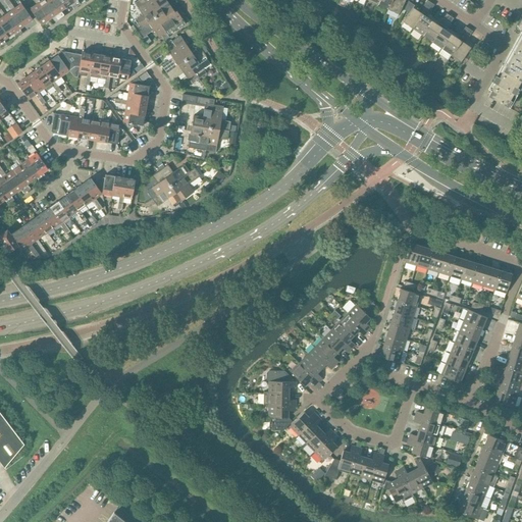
[(48,0),(42,0),(41,1),(39,0),(33,0),(37,4),(39,3),(50,18),(55,15),(58,19),(61,17),(48,0)]
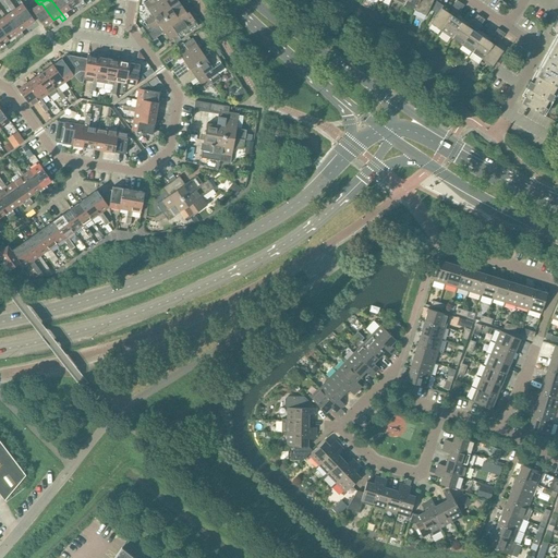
[(51,0),(65,19),(69,16),(65,12),(71,8),(64,0),(51,0)]
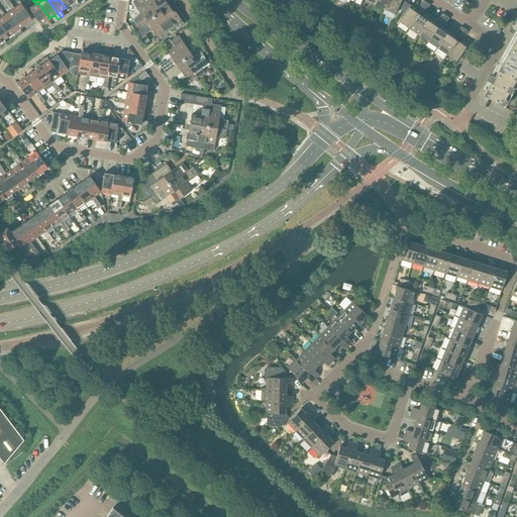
[(60,0),(66,7),(70,4),(73,8),(76,6),(72,0),(60,0)]
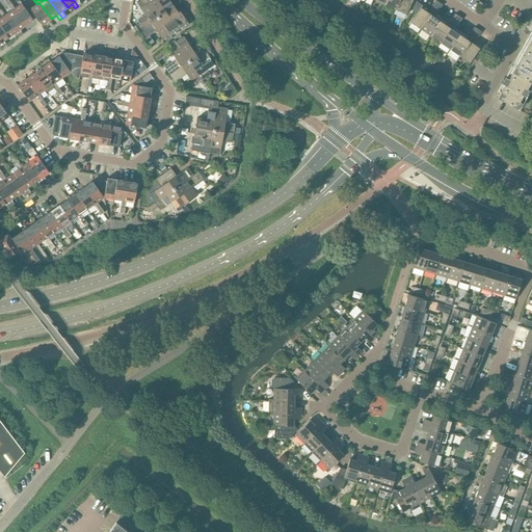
[(135,26),(138,30),(142,28),(158,18),(145,0),(141,0),(137,3),(145,15),(137,21),(139,23),(135,26)]
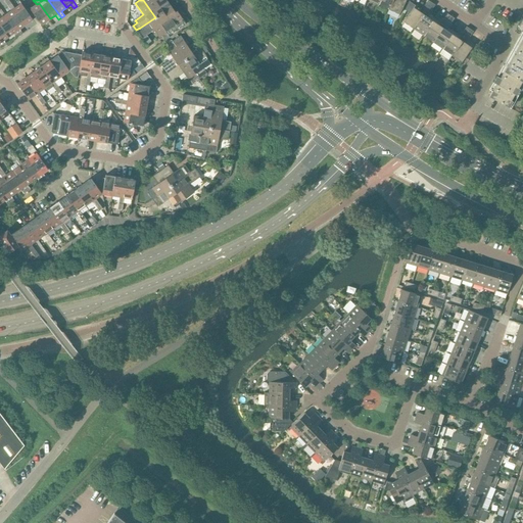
[(171,6),(167,0),(143,0),(155,17),(171,6)]
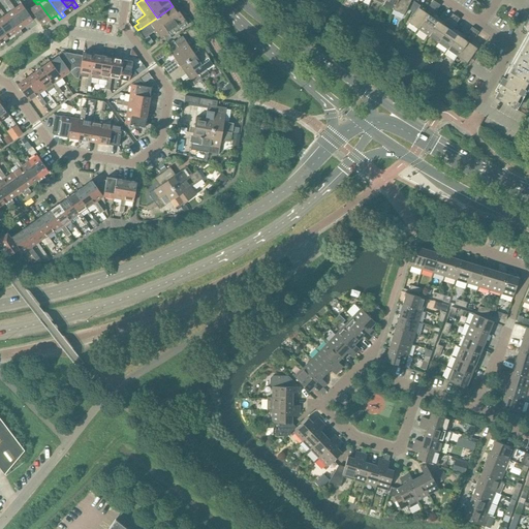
[(383,0),(382,4),(393,9),(397,0),(383,0)]
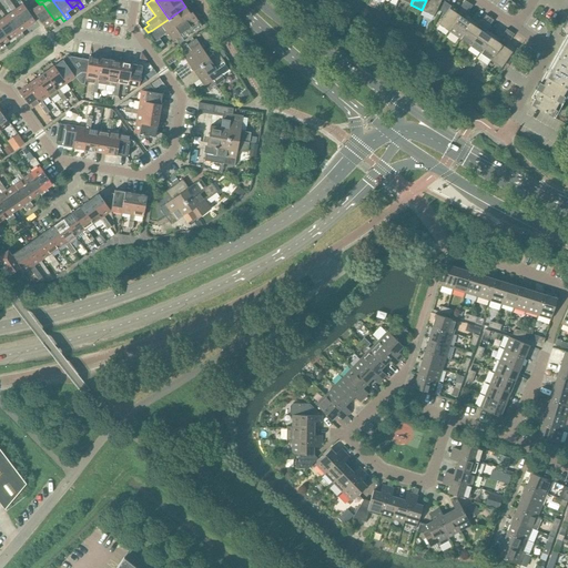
[(426,0),(422,10),(434,16),(437,9),(440,12),(446,2),(443,0),(426,0)]
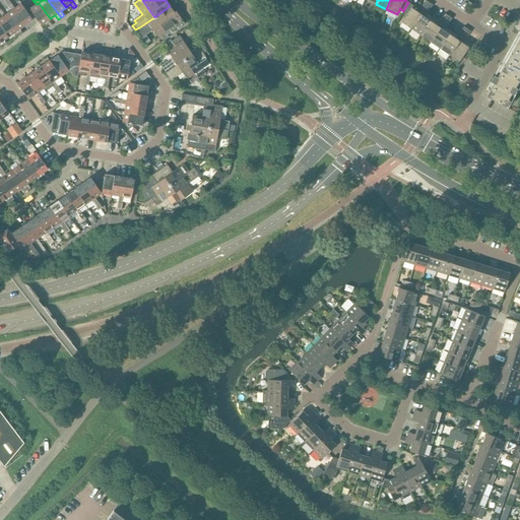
[(407,13),(401,21),(411,28),(420,14),(416,11),(418,9),(412,5),(408,2),(403,11),(407,13)]
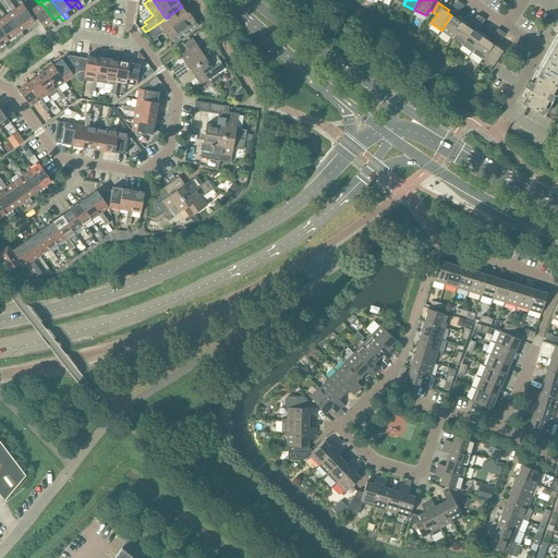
[(8,7),(12,12),(14,10),(26,27),(35,21),(23,3),(15,9),(12,3),(8,7)]
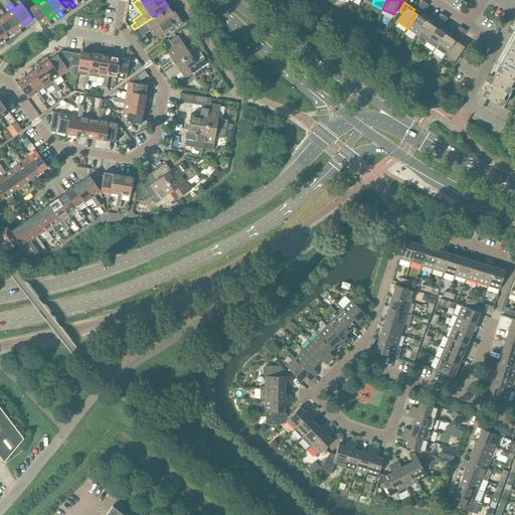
[(38,3),(36,4),(30,9),(41,24),(49,18),(38,3)]
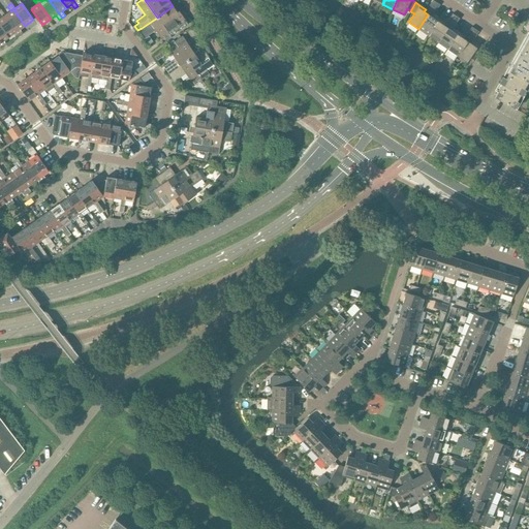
[(157,18),(170,36),(188,24),(180,11),(178,13),(173,6),(157,18)]
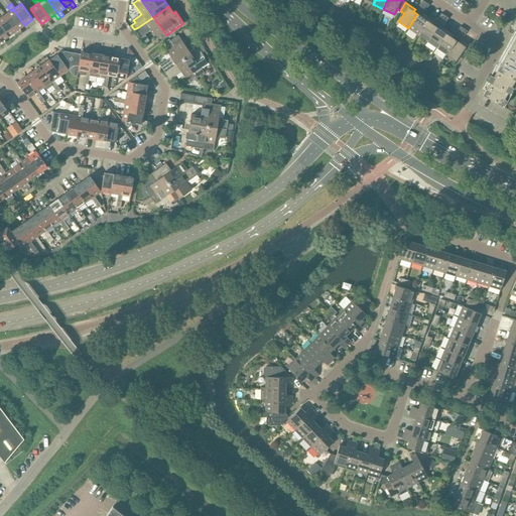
[(11,11),(5,15),(19,35),(22,33),(19,28),(24,25),(13,9),(11,11)]
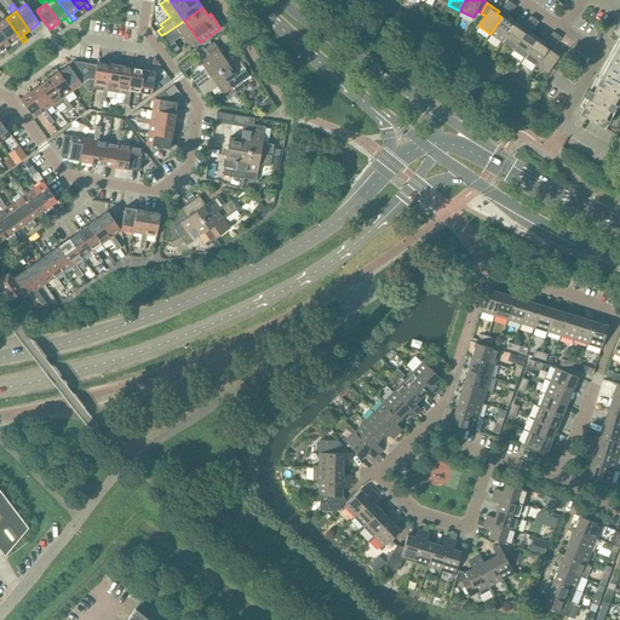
[(501,17),(491,34),(501,41),(515,22),(509,18),(507,21),(501,17)]
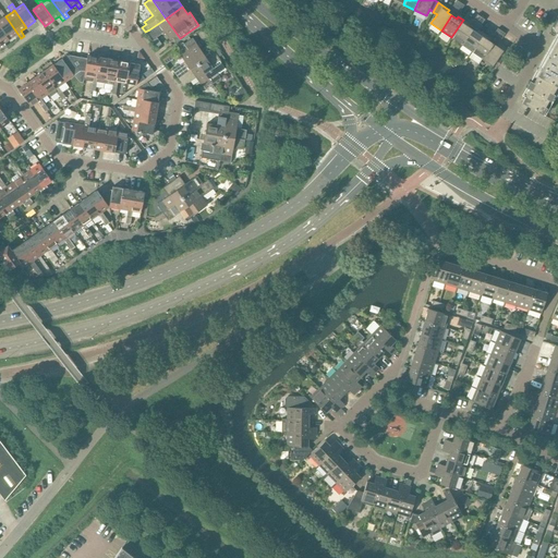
[(5,16),(0,20),(0,26),(9,39),(14,36),(17,40),(21,38),(5,16)]
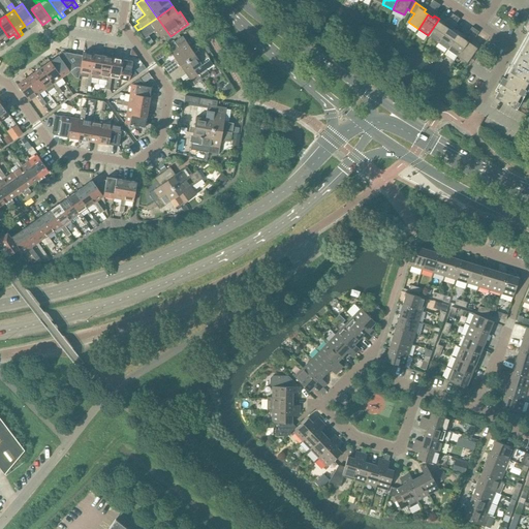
[(170,36),(157,18),(142,28),(137,30),(148,45),(153,41),(148,35),(155,30),(160,38),(163,36),(167,40),(172,37),(170,36)]
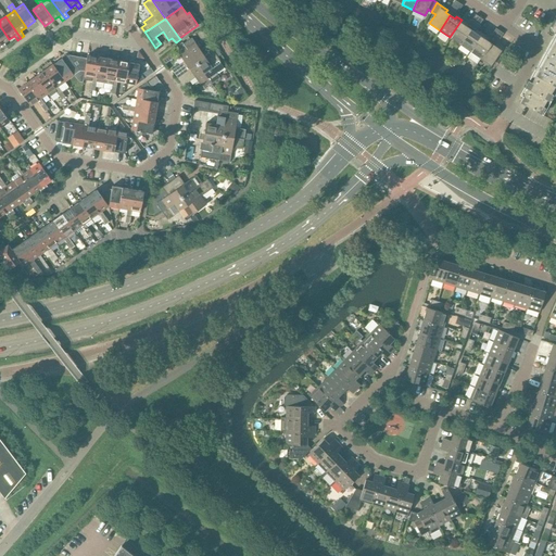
[(450,37),(460,45),(476,22),(471,20),(470,19),(467,24),(462,20),(450,37)]
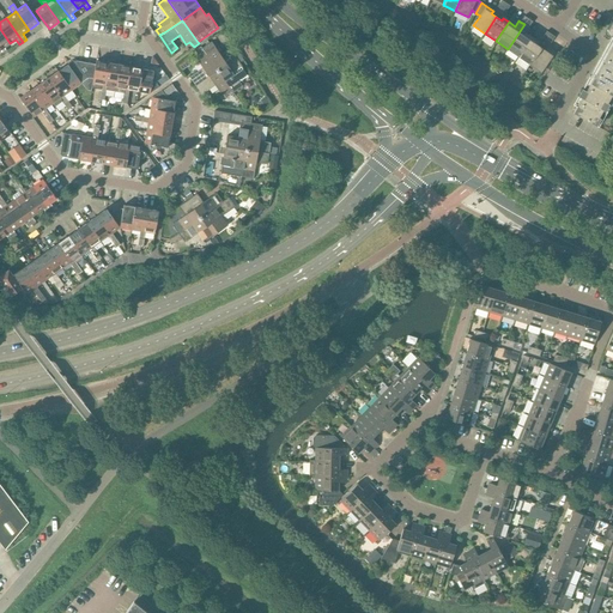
[(577,96),(578,96),(582,98),(574,113),(596,126),(612,96),(612,22),(606,32),(612,36),(612,41),(605,58),(586,90),(582,89),(577,96)]
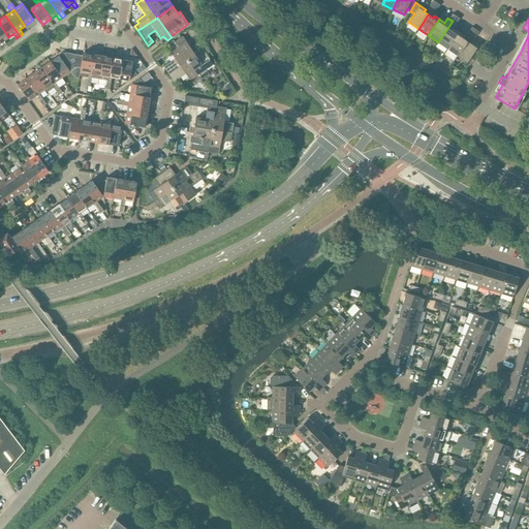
[(438,42),(447,49),(459,32),(454,29),(457,24),(456,24),(453,21),(438,42)]
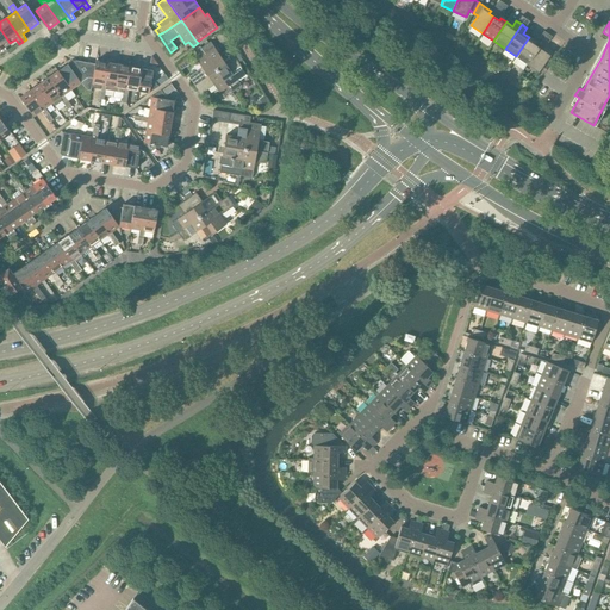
[(10,43),(0,29),(0,49),(4,55),(8,53),(4,47),(10,43)]
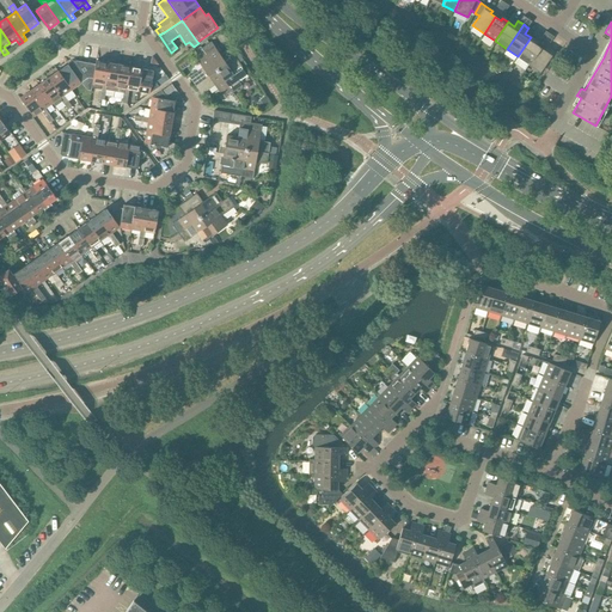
[(531,37),(518,56),(528,65),(540,48),(536,44),(537,42),(531,37)]
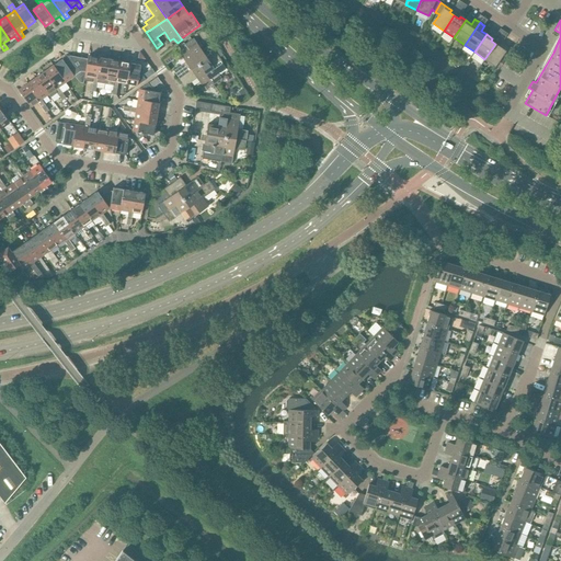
[(199,65),(220,49),(217,46),(213,48),(210,45),(202,50),(193,38),(185,44),(187,48),(199,65)]
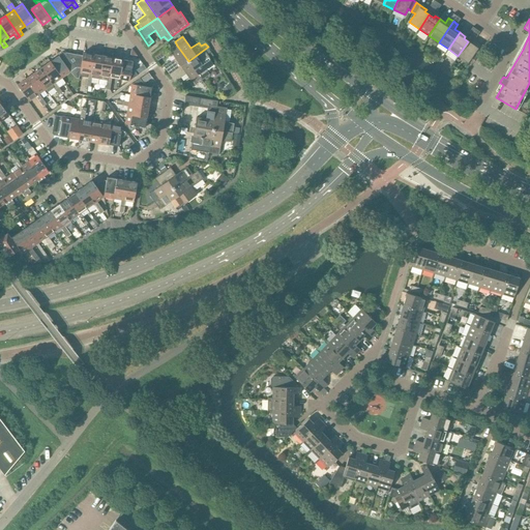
[(468,41),(458,56),(468,62),(471,58),(474,60),(482,50),(478,48),(479,46),(474,42),(472,45),(468,41)]
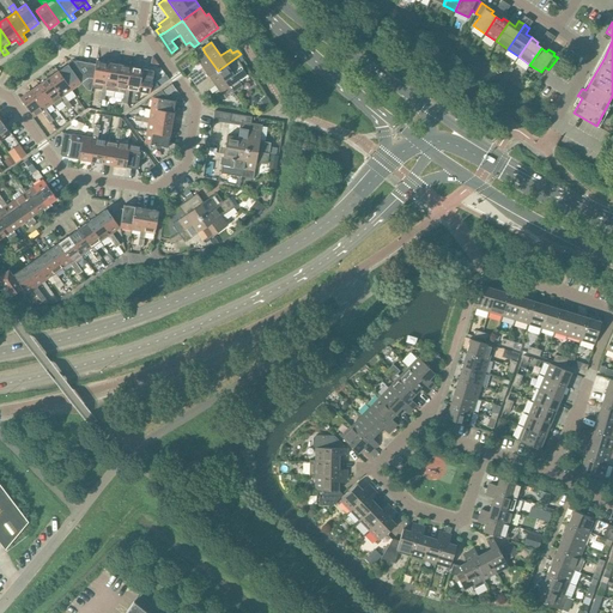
[(195,86),(218,71),(205,53),(196,59),(202,67),(189,77),(195,86)]
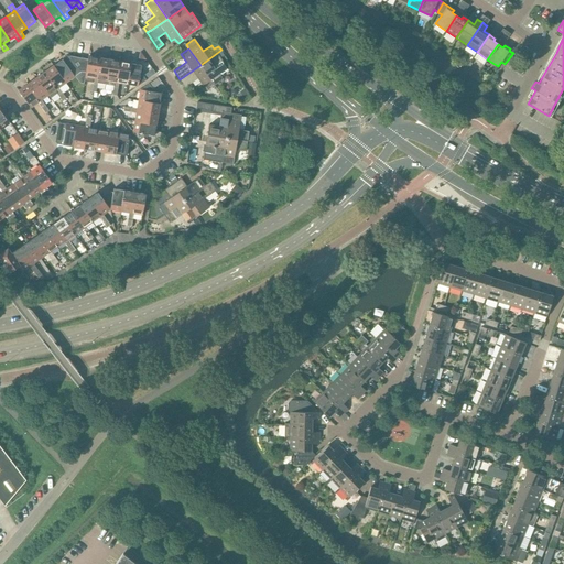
[(228,68),(220,58),(224,55),(221,50),(201,65),(215,85),(223,79),(219,74),(228,68)]
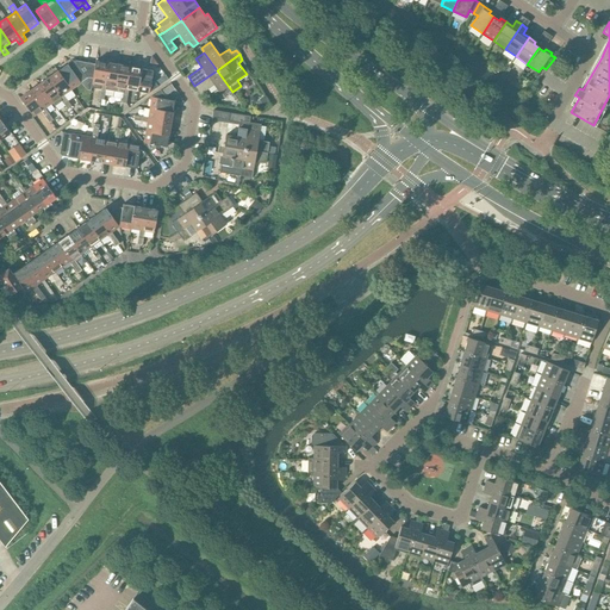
[(73,61),(57,72),(70,89),(88,78),(93,78),(95,64),(73,61)]
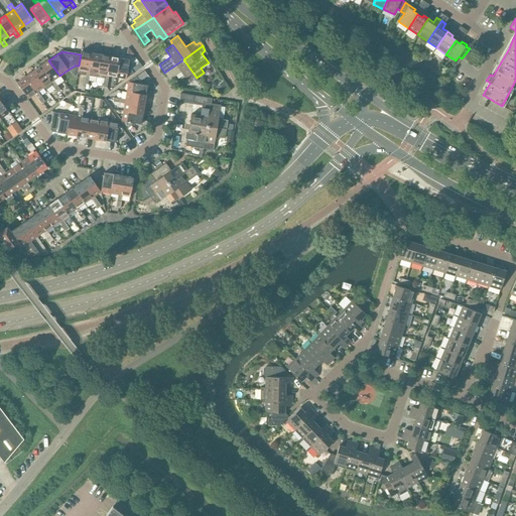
[(91,53),(81,51),(81,54),(79,66),(77,75),(85,76),(85,78),(89,79),(90,76),(90,73),(88,72),(91,53)]
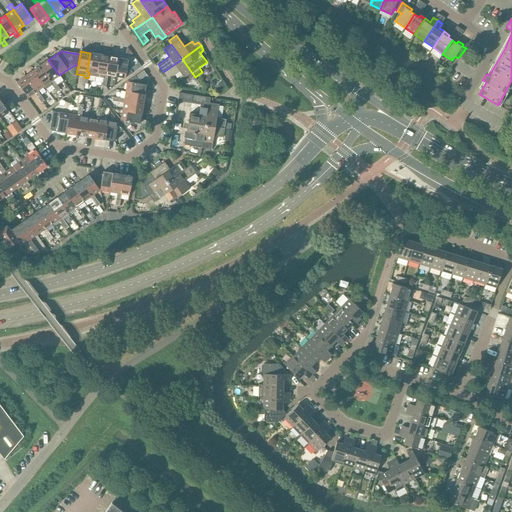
[(96,77),(100,54),(90,53),(87,71),(89,72),(89,75),(96,77)]
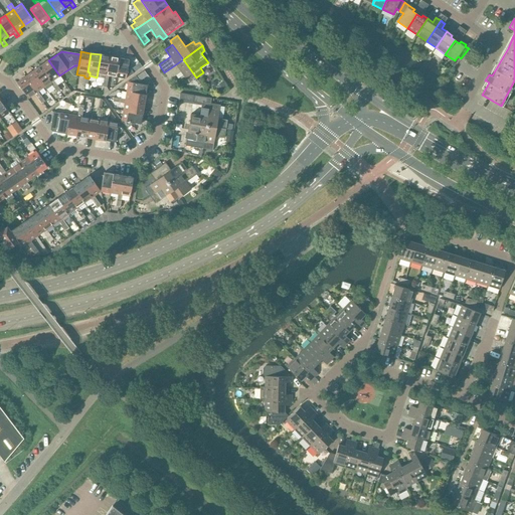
[(110,56),(101,54),(97,77),(104,78),(104,80),(108,81),(109,75),(107,75),(110,56)]
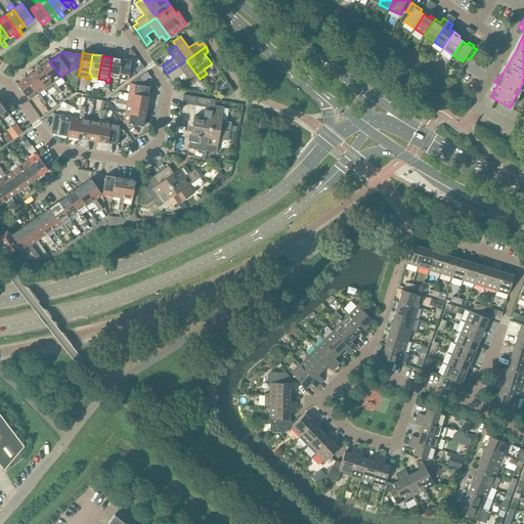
[(122,58),(112,57),(108,77),(111,77),(118,78),(122,58)]
